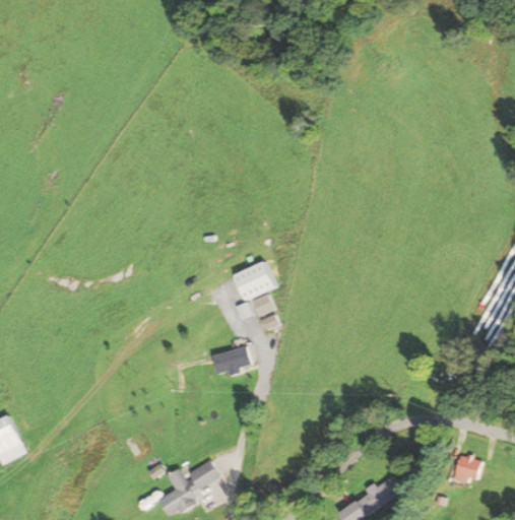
[(211,355),(217,374),(227,371),(229,375),(252,367),(245,345),(211,355)]
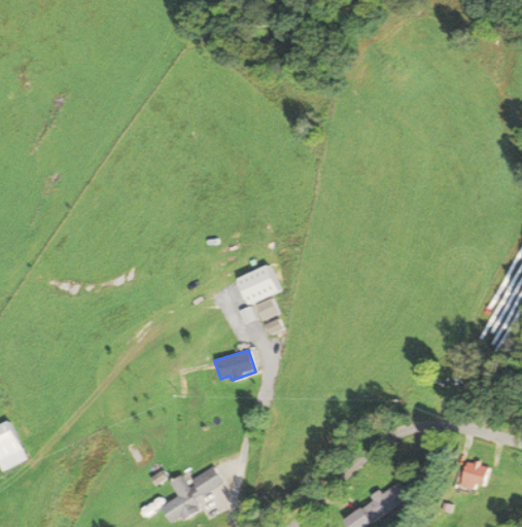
[(25,459),(8,420),(0,423),(0,470),(25,459)]
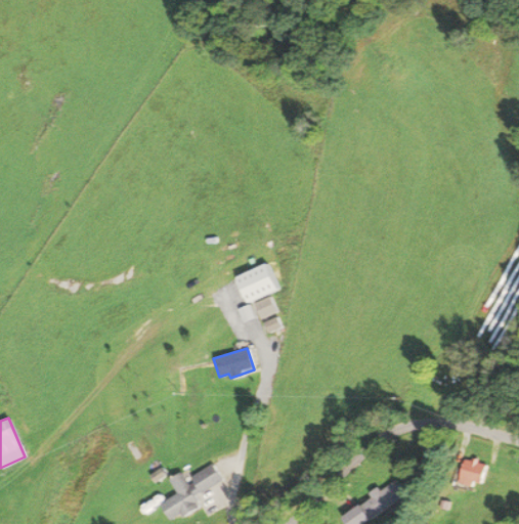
[(479,486),(485,465),(463,459),(457,480),(479,486)]
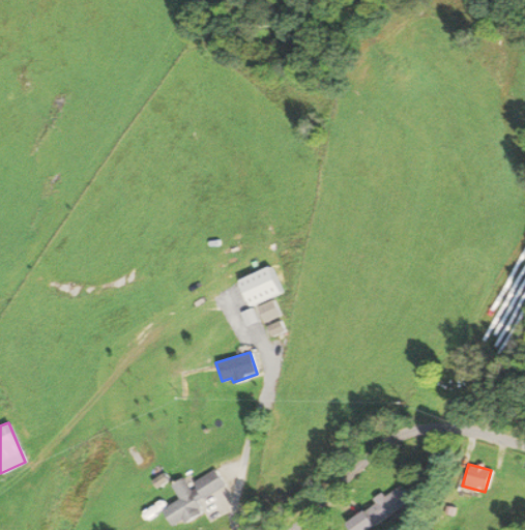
[(201,499),(223,486),(213,469),(192,482),(201,499)]
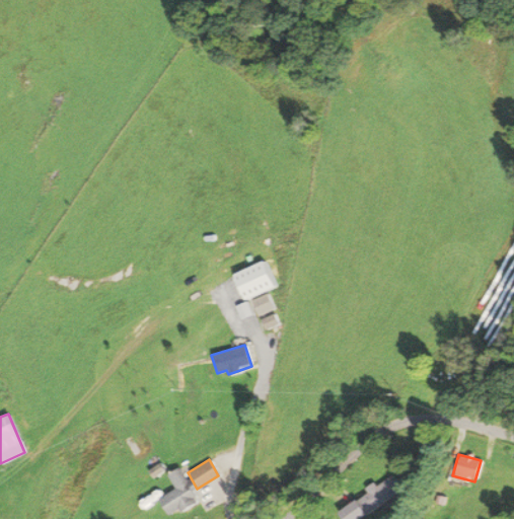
[(168,517),(197,501),(178,467),(161,477),(168,492),(157,498),(168,517)]
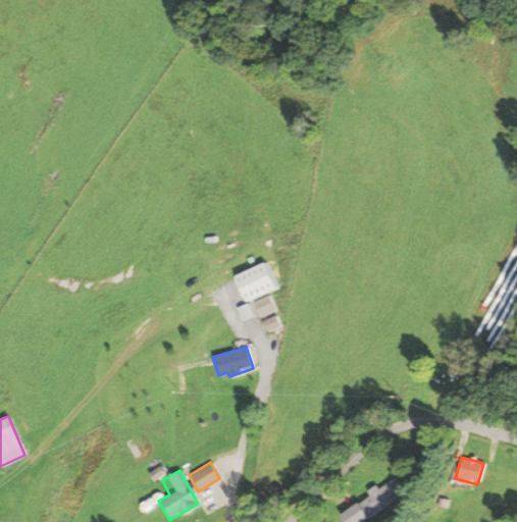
[(341,513),(347,521),(361,521),(403,492),(392,476),(341,513)]
